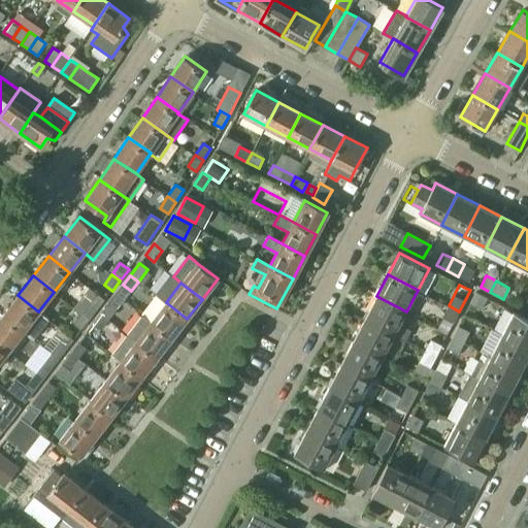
[(475,292),(469,304),(481,309),(487,298),(475,292)]
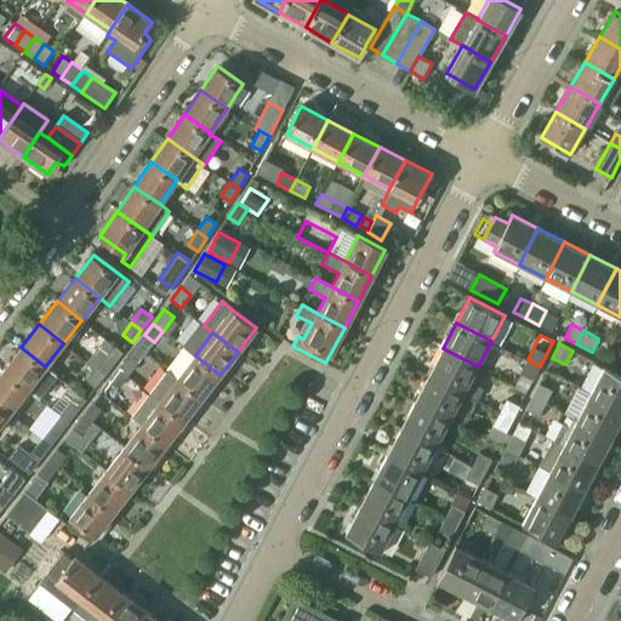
[(114,345),(96,369),(106,376),(124,352),(114,345)]
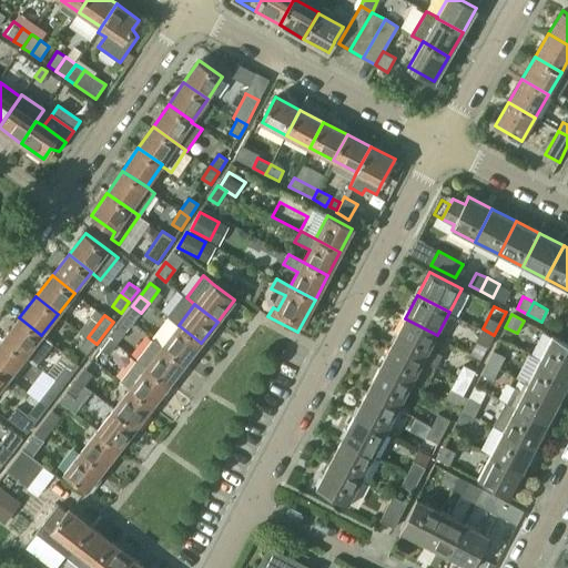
[(19,317),(2,338),(26,356),(37,365),(53,344),(41,335),(19,317)]
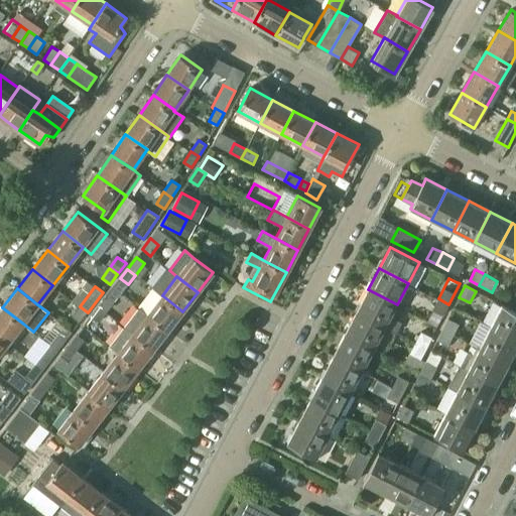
[(368,289),(356,311),(386,327),(385,328),(396,334),(402,323),(391,316),(397,304),(368,289)]
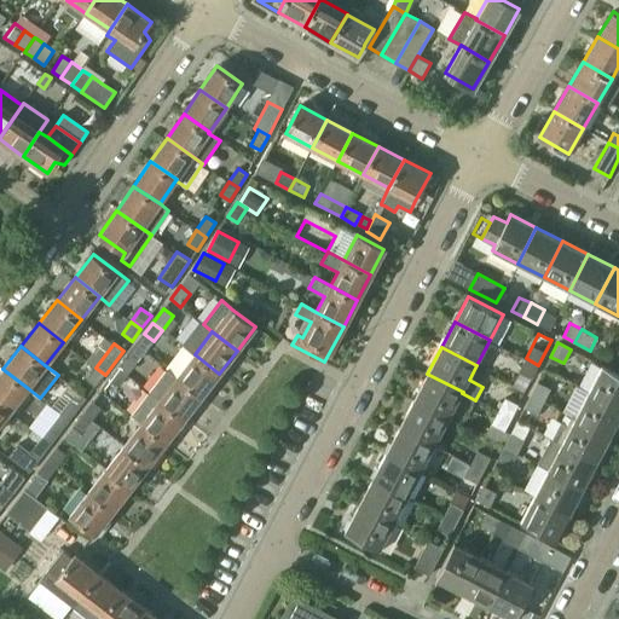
[(127,354),(119,368),(127,375),(137,362),(127,354)]
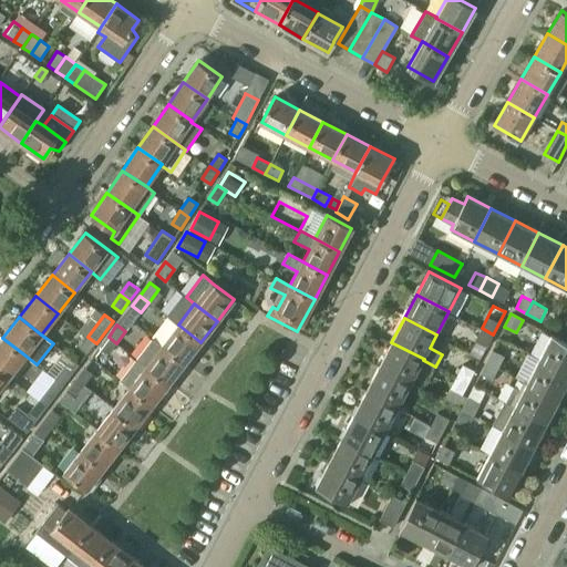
[(200,342),(178,325),(163,344),(162,346),(185,363),(200,342)]
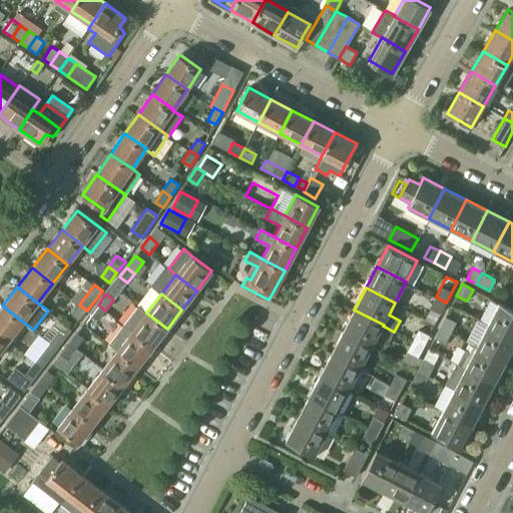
[(430,309),(441,314),(446,303),(436,297),(430,309)]
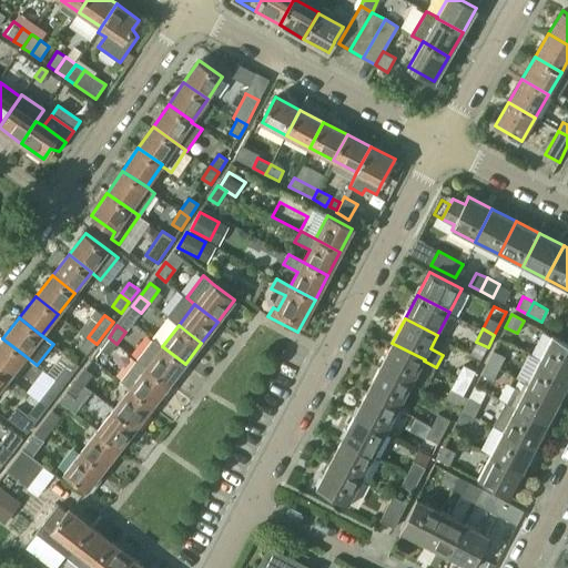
[(567,343),(551,335),(539,358),(567,373),(567,343)]
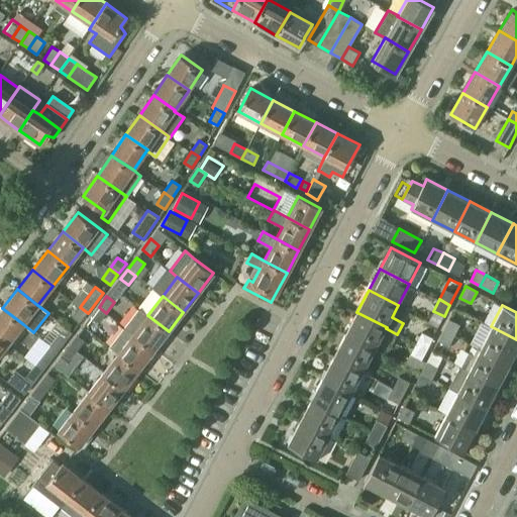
[(73,316),(81,323),(88,313),(80,307),(73,316)]
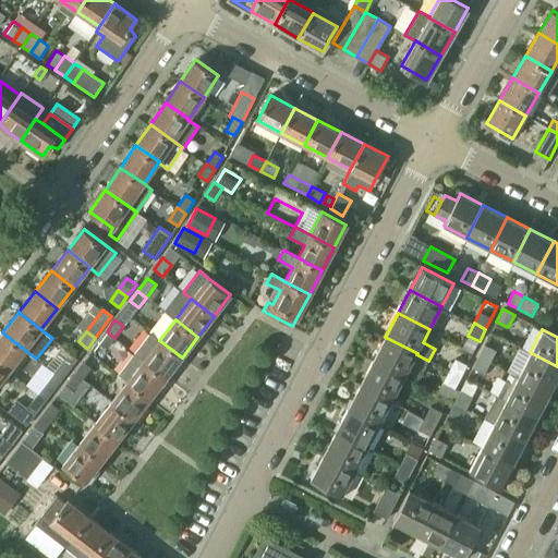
[(105,332),(97,342),(106,349),(113,339),(114,338),(107,331),(105,332)]
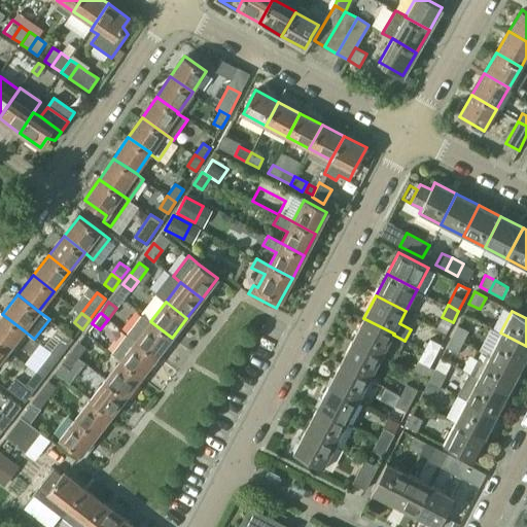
[(2,314),(0,317),(0,343),(8,350),(24,330),(2,314)]
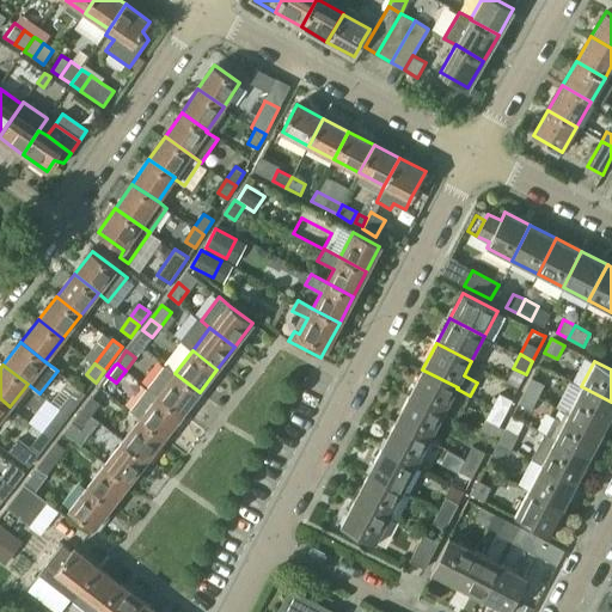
[(166,365),(147,387),(146,389),(181,415),(200,392),(175,373),(176,372),(166,365)]
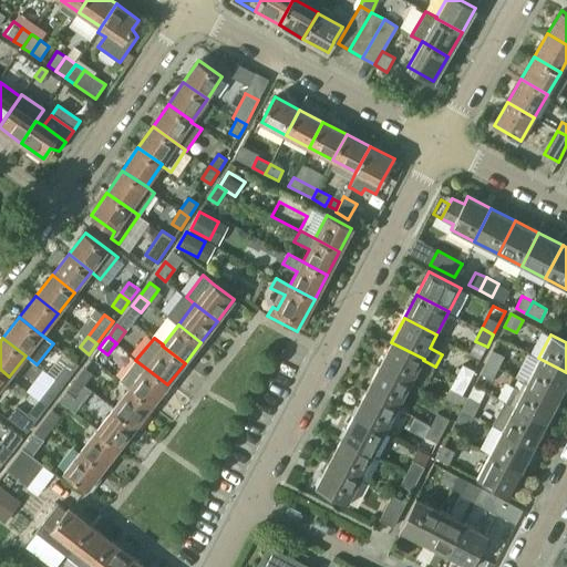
[(391,342),(379,366),(412,382),(423,360),(424,359),(391,342)]
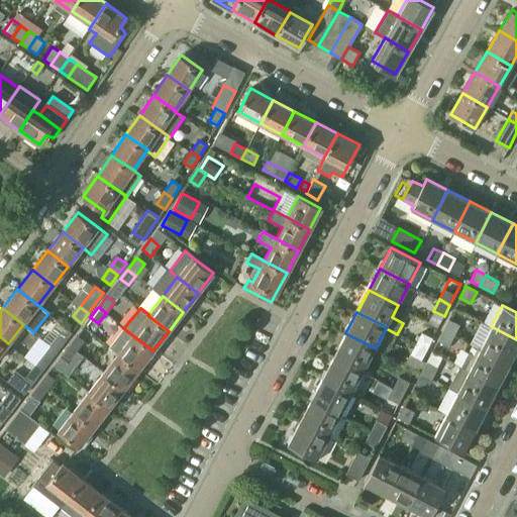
[(460,325),(449,319),(443,329),(454,335),(460,325)]
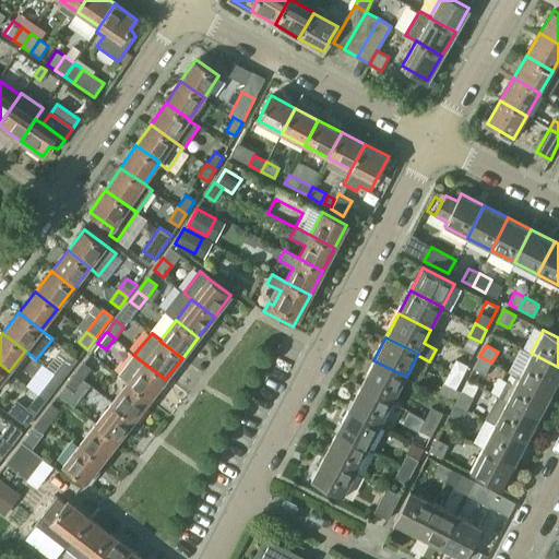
[(70,353),(55,373),(63,380),(79,359),(70,353)]
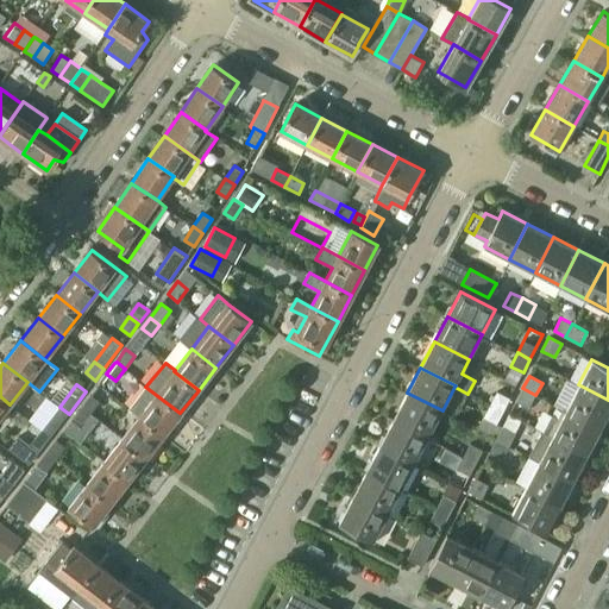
[(608,409),(608,400),(578,384),(565,409),(600,428),(608,409)]
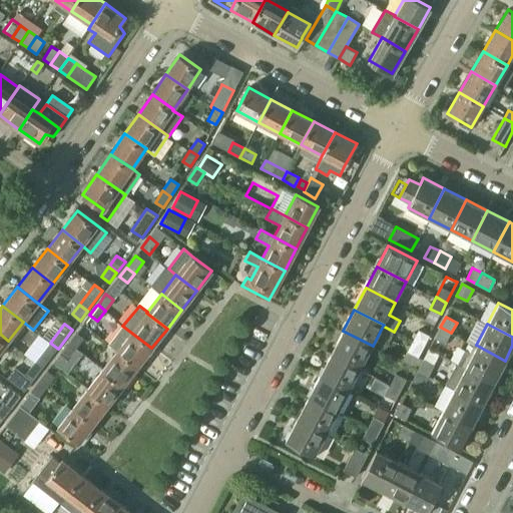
[(151,348),(122,326),(109,344),(117,351),(116,351),(137,367),(151,348)]
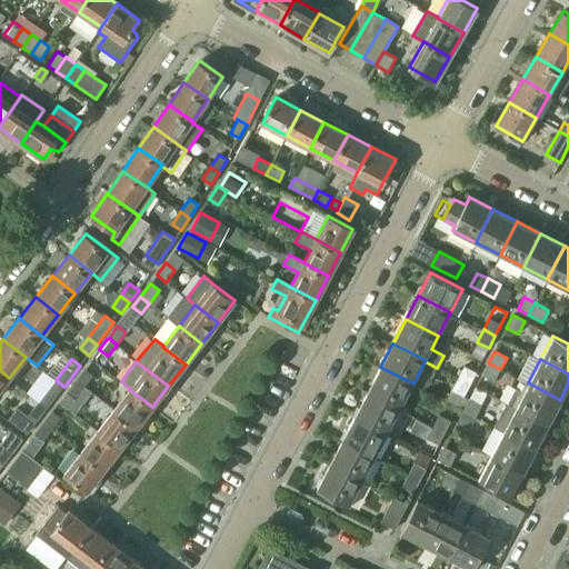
[(482,375),(495,381),(500,369),(488,362),(482,375)]
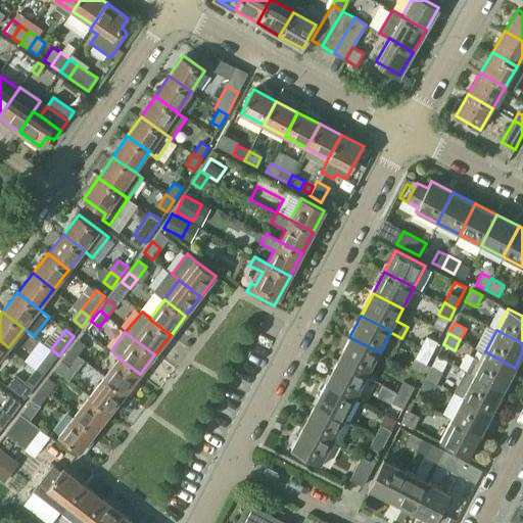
[(427,336),(421,346),(432,352),(437,342),(427,336)]
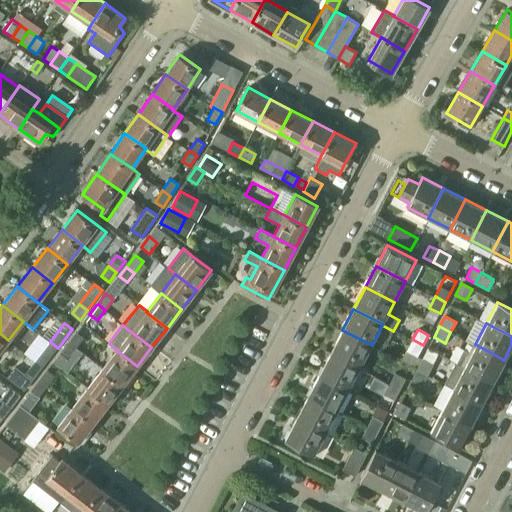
[(342,330),(331,352),(360,367),(372,345),(342,330)]
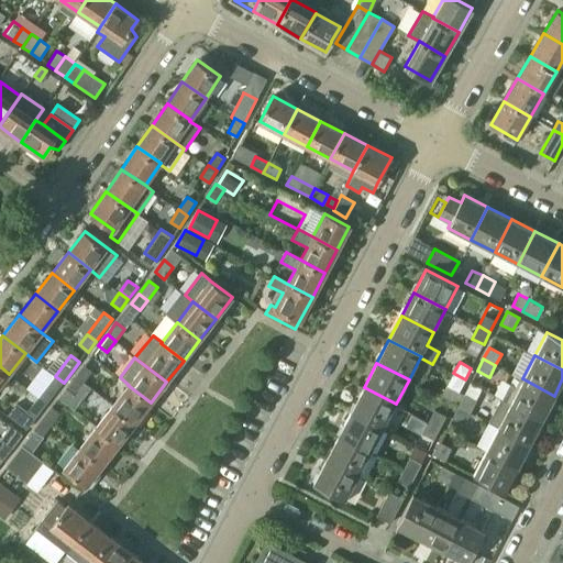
[(84,364),(75,376),(84,383),(92,371),(84,364)]
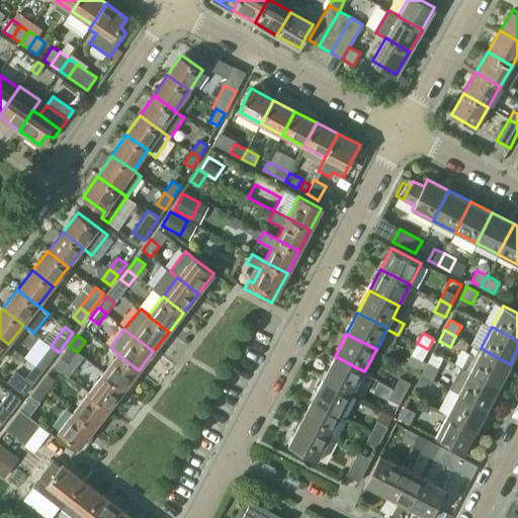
[(0,337),(0,354),(8,344),(0,337)]
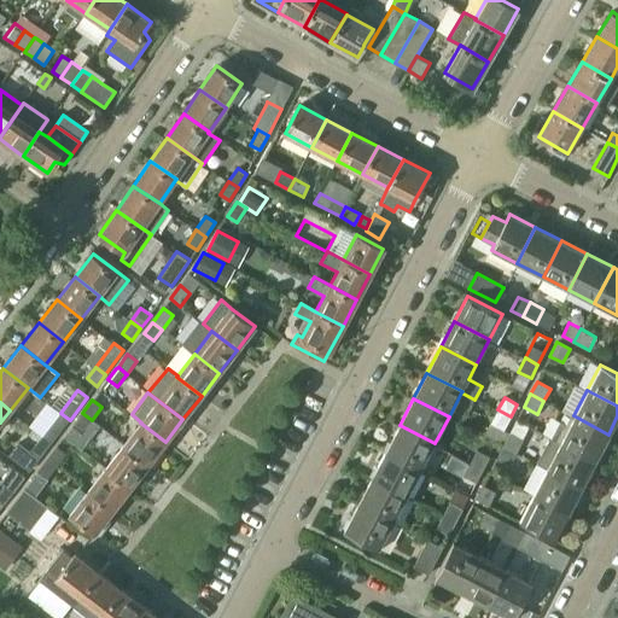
[(497,409),(491,423),(505,430),(511,417),(497,409)]
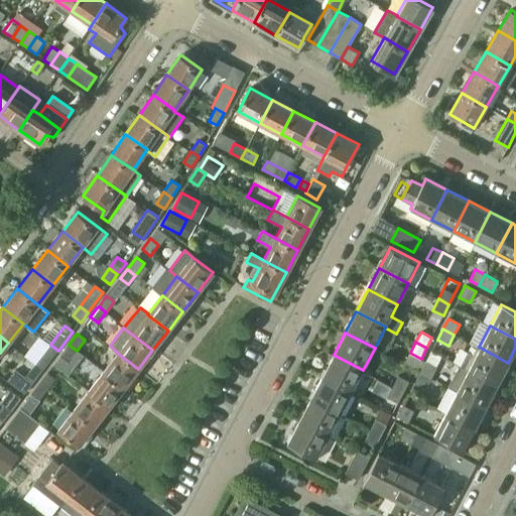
[(58,351),(50,345),(35,364),(43,370),(58,351)]
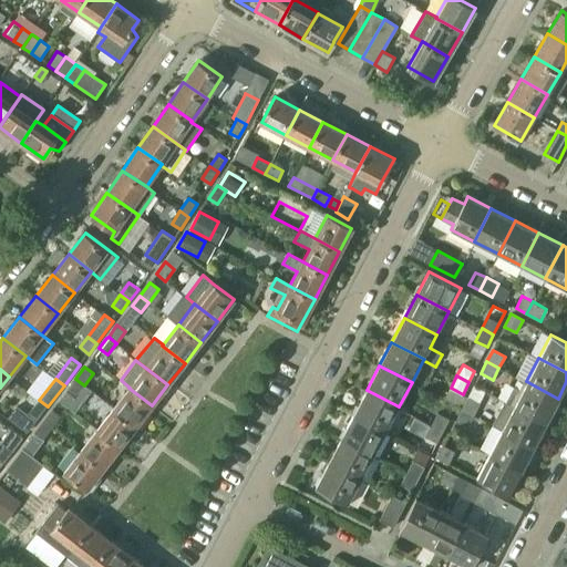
[(74,380),(66,390),(75,397),(83,387),(84,385),(75,379),(74,380)]
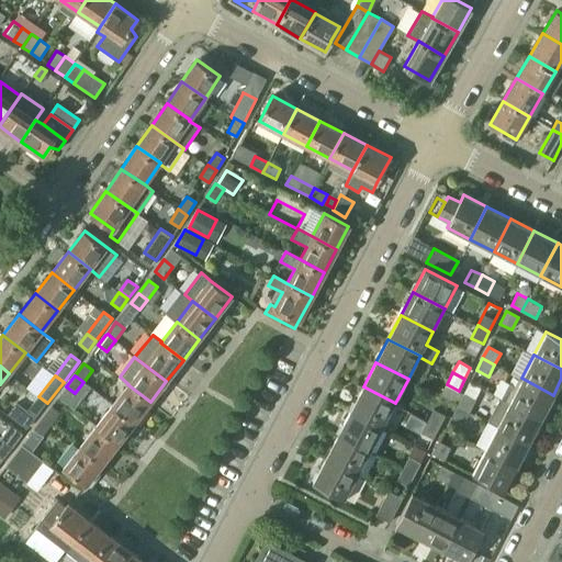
[(508,383),(501,398),(541,418),(553,395),(521,378),(520,379),(519,378),(515,385),(508,383)]
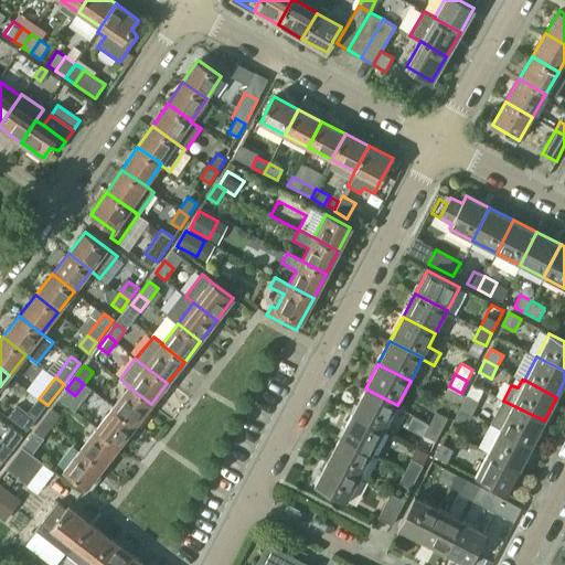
[(151,404),(128,386),(113,407),(135,425),(151,404)]
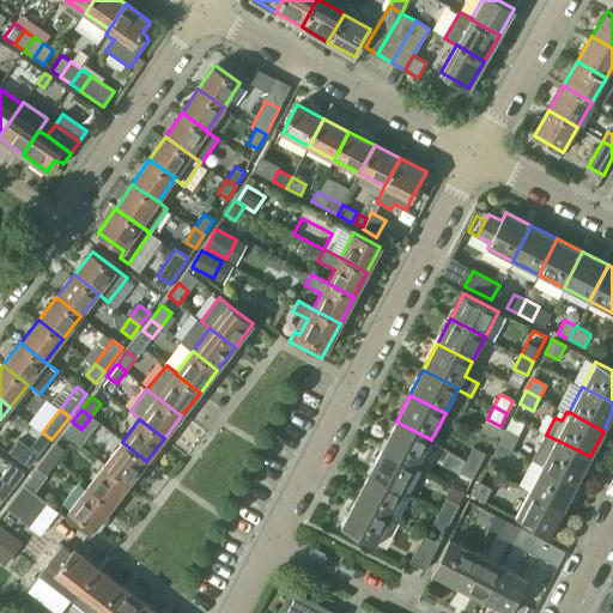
[(396,422),(383,447),(418,465),(431,439),(396,422)]
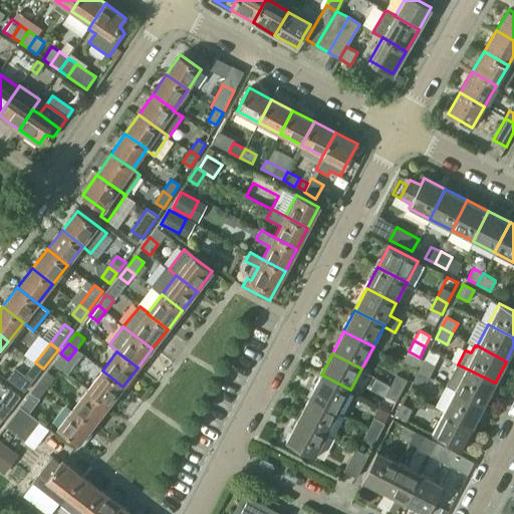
[(436,365),(425,360),(419,370),(430,376),(436,365)]
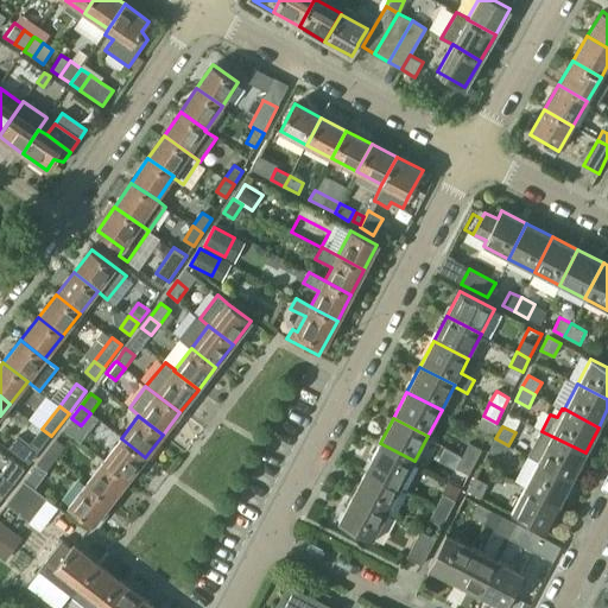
[(18,435),(7,449),(29,464),(51,436),(42,429),(30,444),(18,435)]
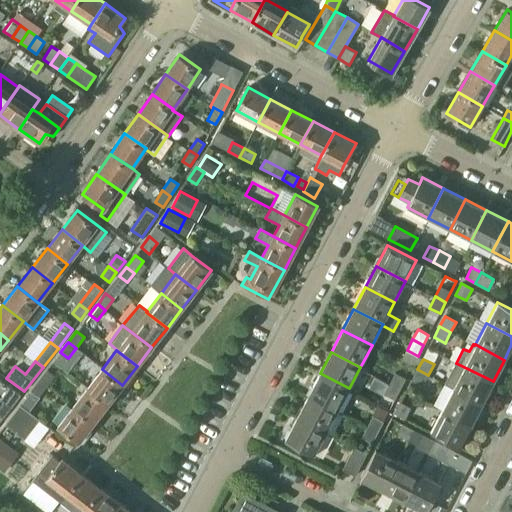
[(456,363),(446,384),(452,387),(482,403),(493,381),(456,363)]
